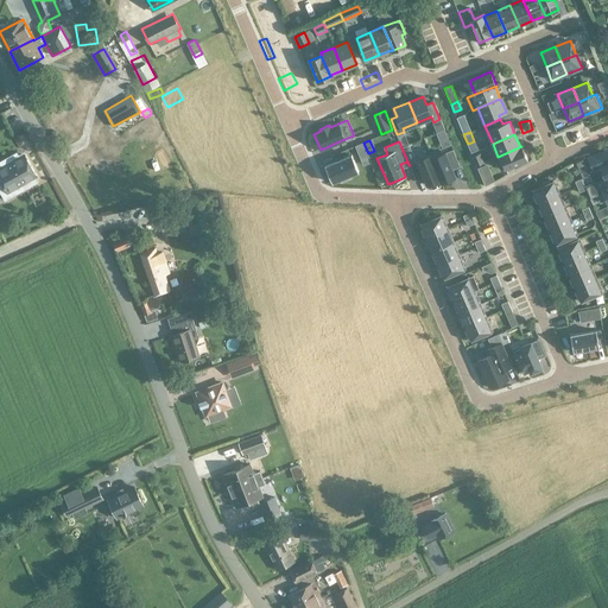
[(356,146),(355,146),(363,166),(372,163),(368,153),(363,143),(356,146)]
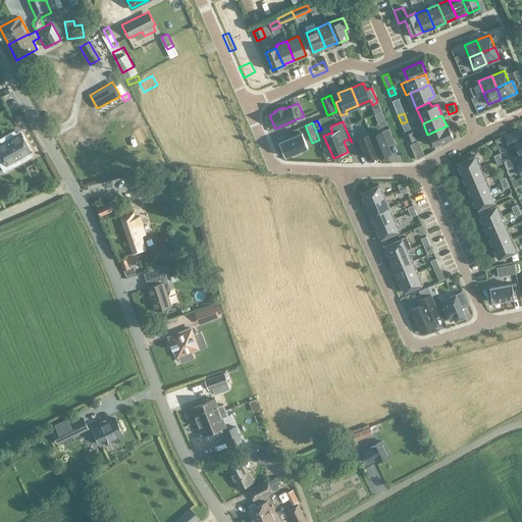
[(357,138),(353,128),(351,123),(345,126),(351,141),(357,138)]
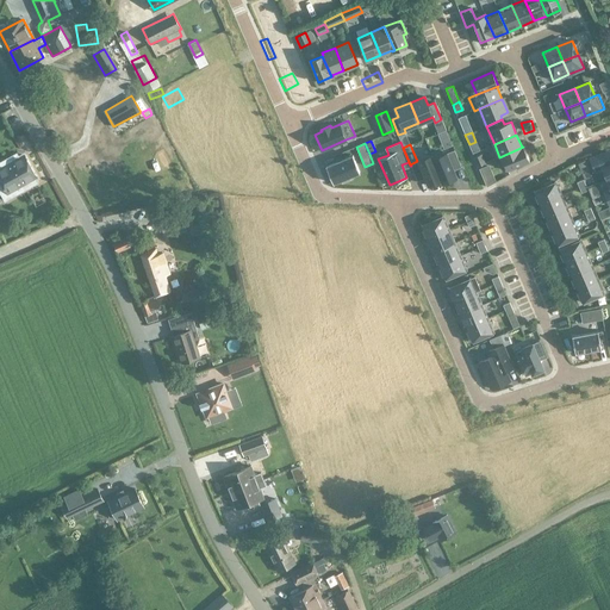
[(529,161),(523,147),(499,157),(505,170),(529,161)]
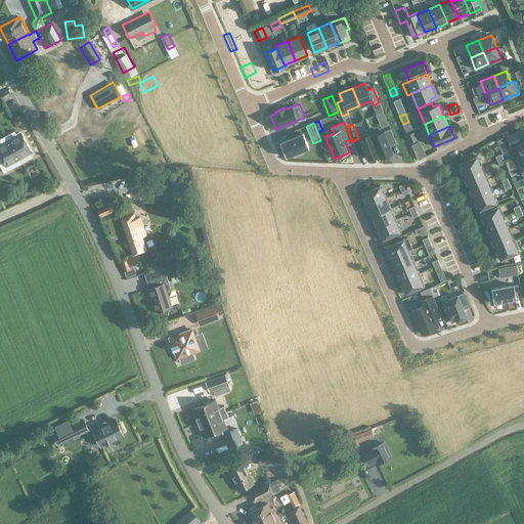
[(373,136),(372,136),(380,155),(379,155),(380,158),(384,156),(384,157),(389,155),(389,154),(392,153),(389,146),(396,143),(390,128),(384,131),(383,131),(373,136)]
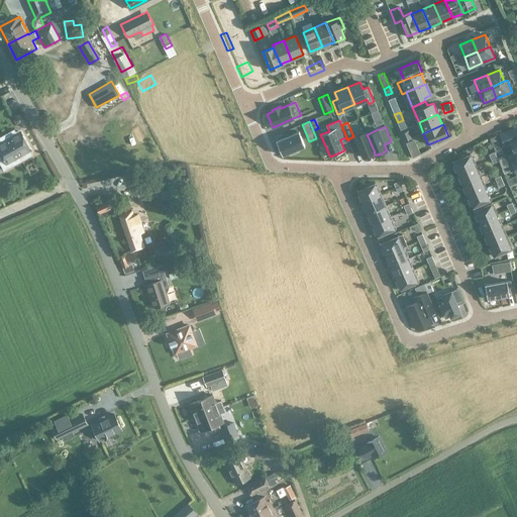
[(516,132),(515,128),(501,134),(505,143),(511,141),(515,151),(516,150),(516,132)]
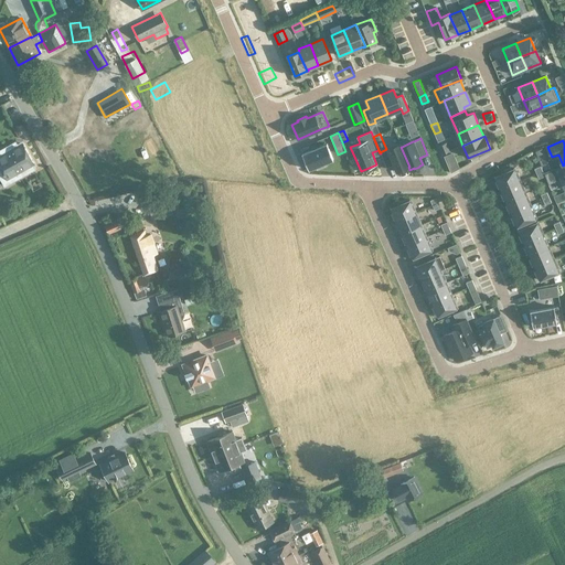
[(445,142),(439,146),(443,153),(448,151),(445,142)]
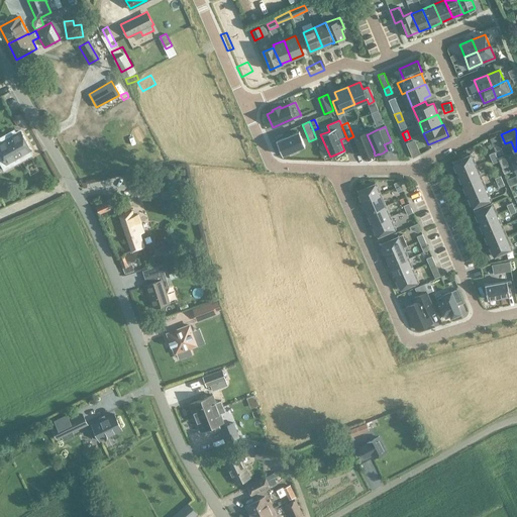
[(31,149),(21,131),(0,142),(0,151),(3,157),(0,158),(0,162),(4,170),(31,154),(29,150),(31,149)]
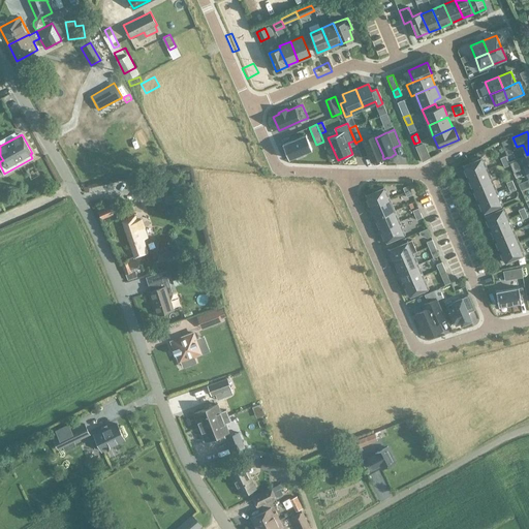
[(306,134),(283,145),(289,158),(297,155),(298,158),(306,155),(304,152),(312,149),(306,134)]
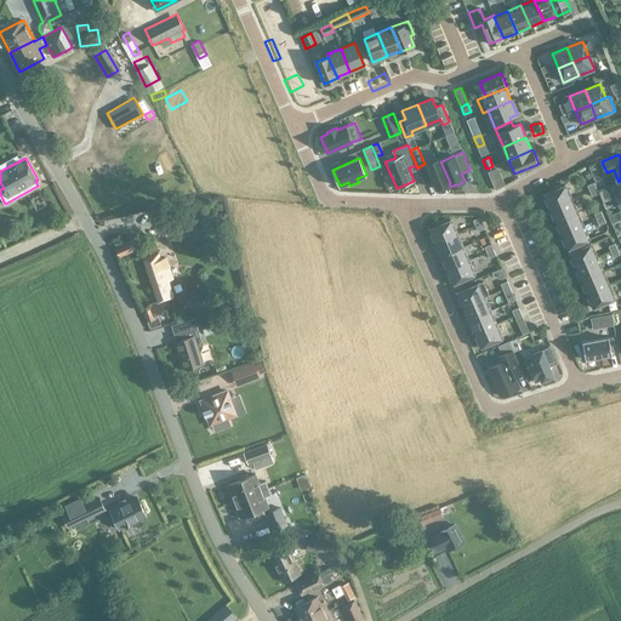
[(425,164),(417,167),(419,169),(425,184),(433,181),(437,188),(440,187),(440,188),(446,186),(446,184),(449,183),(450,183),(440,161),(442,161),(440,158),(426,163),(426,164),(425,164)]
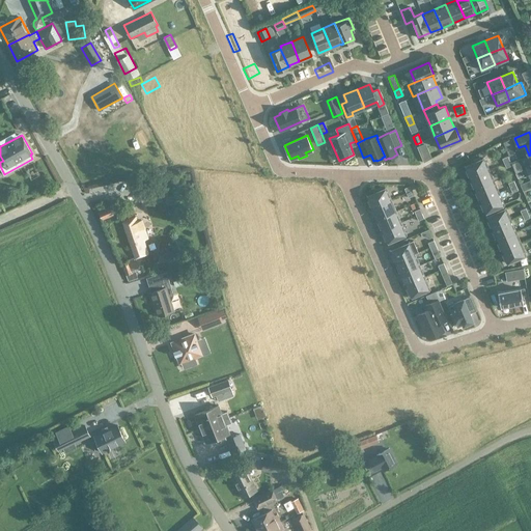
[(511,145),(508,139),(502,142),(505,148),(511,145)]
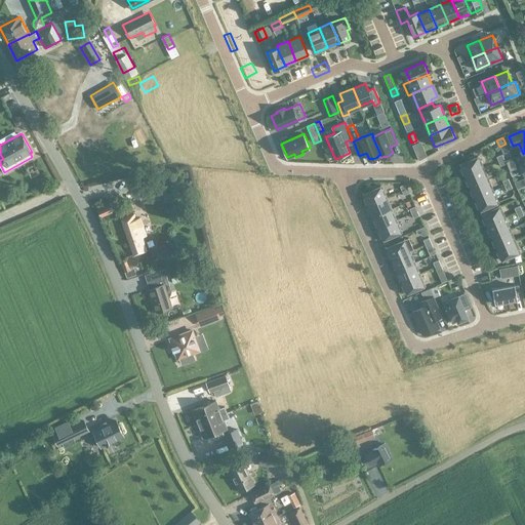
[(417,144),(412,146),(415,153),(418,160),(423,158),(420,151),(417,144)]
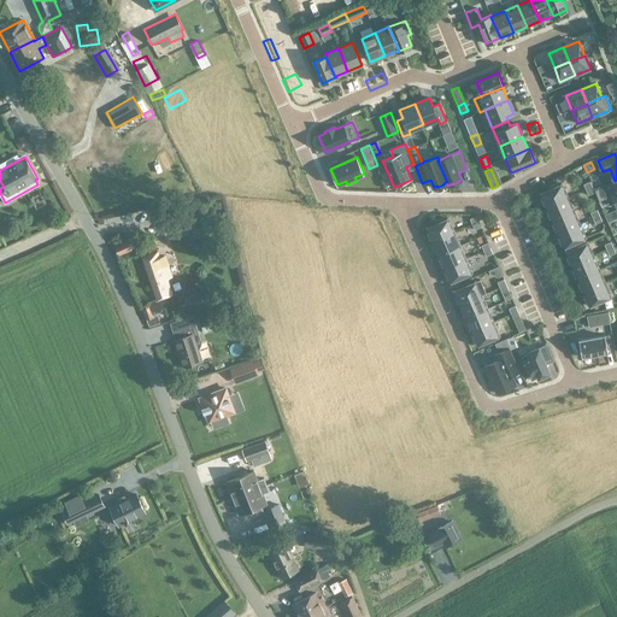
[(546,207),(568,198),(562,183),(558,186),(557,183),(551,186),(552,188),(540,193),(546,207)]
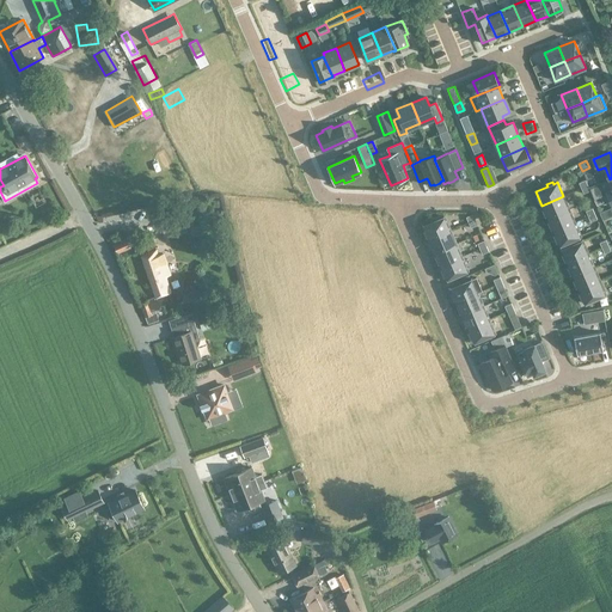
[(548,219),(569,209),(563,196),(542,206),(548,219)]
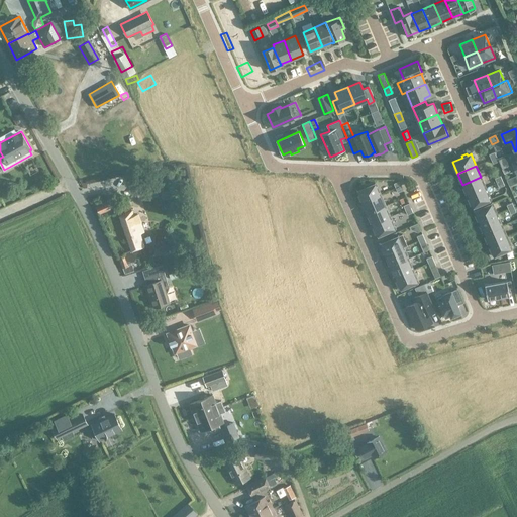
[(462,185),(468,196),(486,188),(481,177),(462,185)]
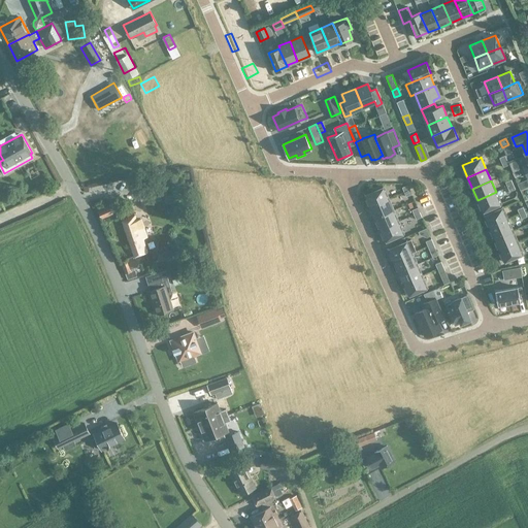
[(374,191),(365,195),(370,206),(389,198),(384,187),(381,188),(380,186),(374,189),(374,191)]
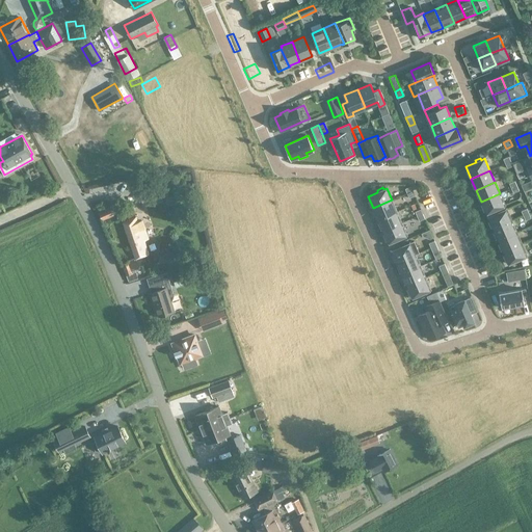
[(481,202),(486,213),(505,205),(500,193),(481,202)]
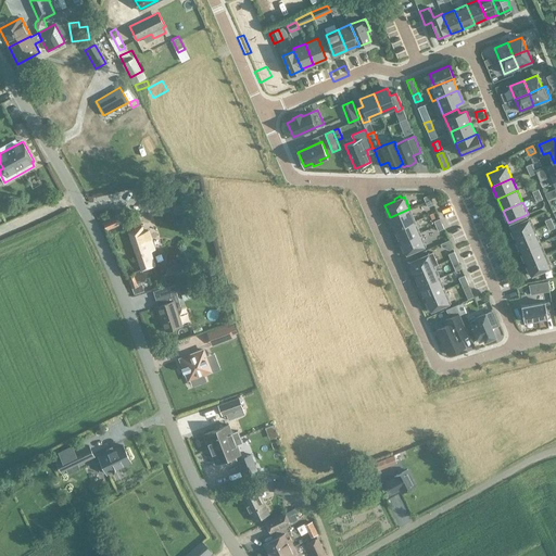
[(409,209),(390,217),(394,229),(415,220),(409,209)]
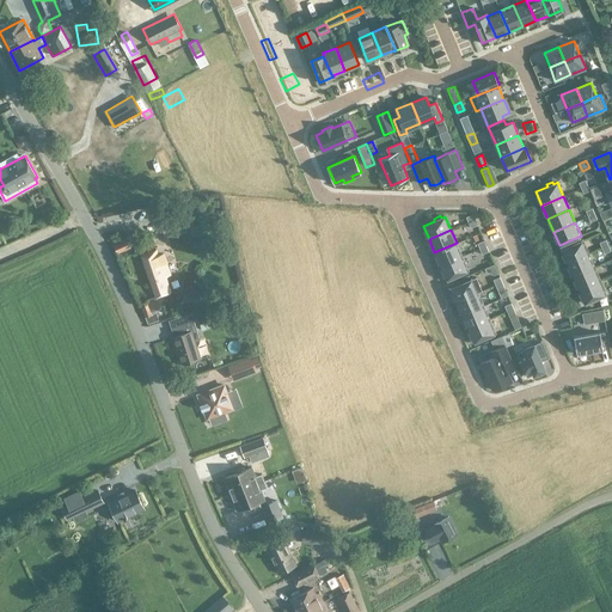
[(127,238),(114,244),(117,254),(130,248),(135,246),(135,243),(133,237),(129,236),(126,237),(127,238)]
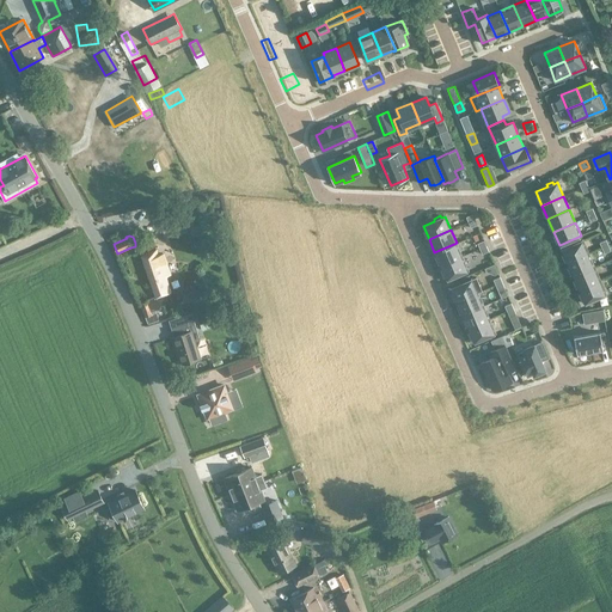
[(582,240),(561,250),(567,263),(588,254),(582,240)]
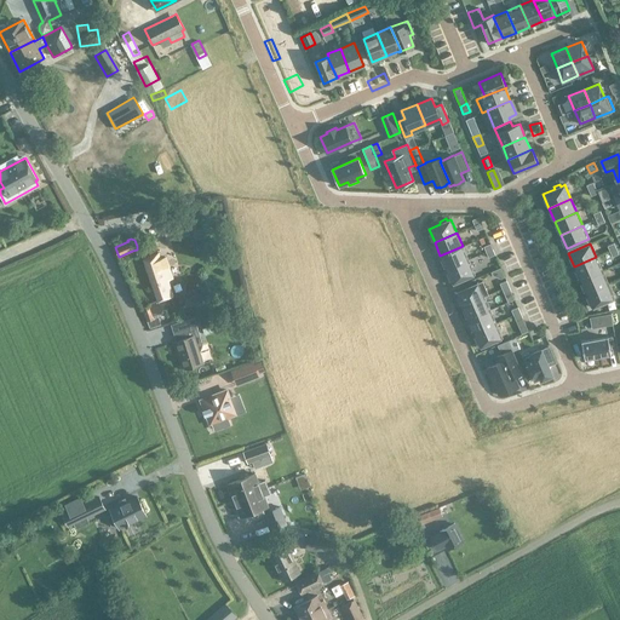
[(468,259),(463,246),(440,256),(446,269),(468,259)]
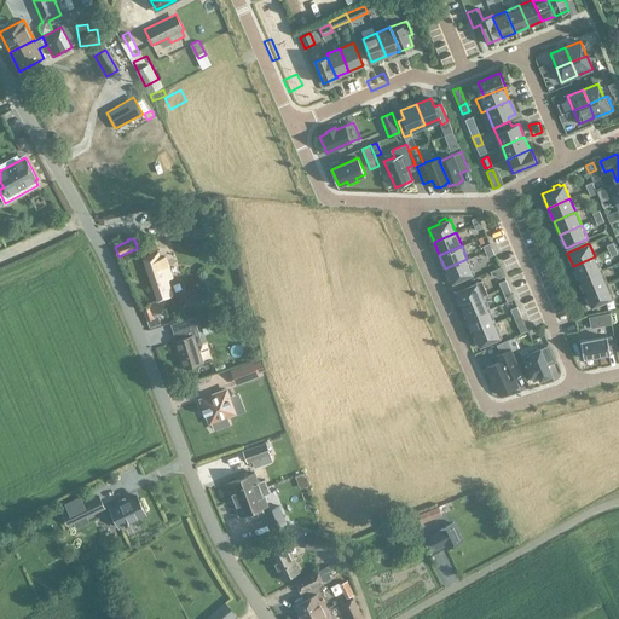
[(175,305),(167,279),(172,277),(165,256),(160,259),(157,253),(144,258),(158,300),(149,304),(150,305),(142,307),(146,320),(160,316),(158,313),(165,311),(163,308),(175,305)]
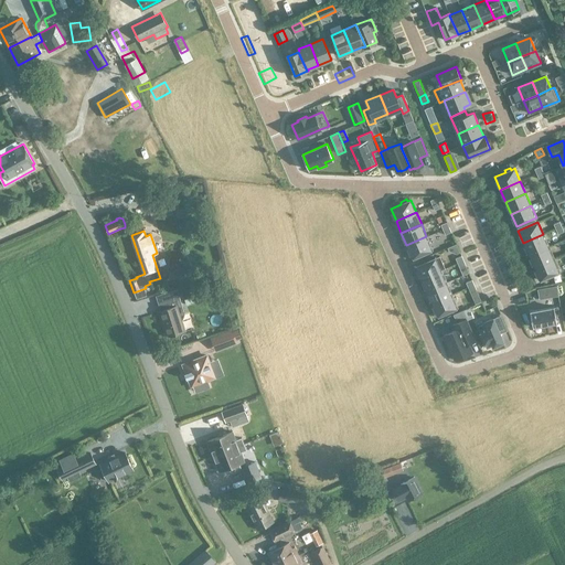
[(543,234),(523,243),(529,255),(548,246),(543,234)]
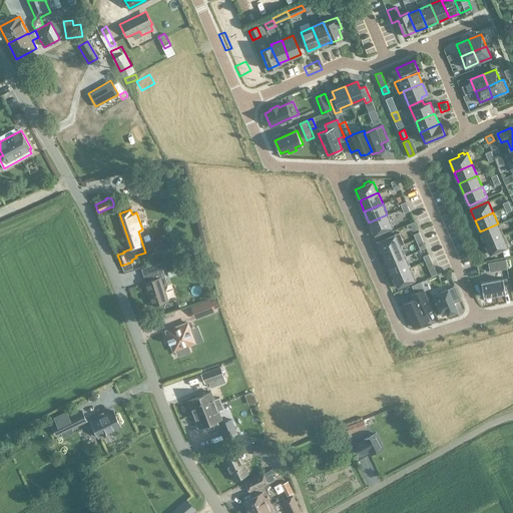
[(369,222),(374,234),(392,226),(387,214),(369,222)]
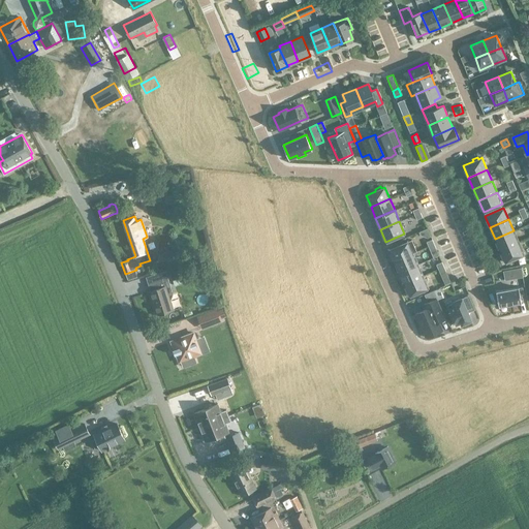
[(500,250),(519,242),(514,230),(495,239),(500,250)]
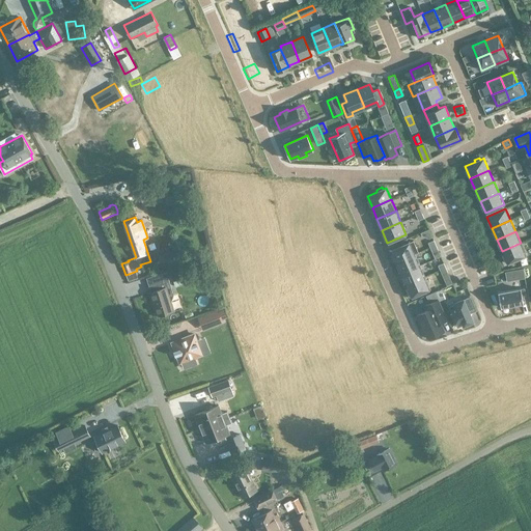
[(410,242),(391,250),(396,262),(415,254),(418,252),(414,241),(410,243),(410,242)]
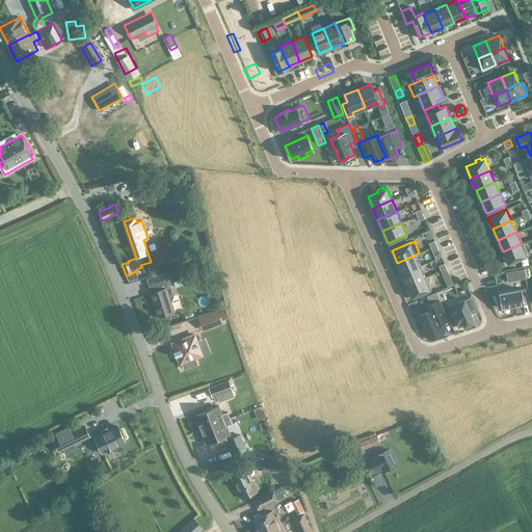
[(508,263),(527,256),(522,243),(503,251),(508,263)]
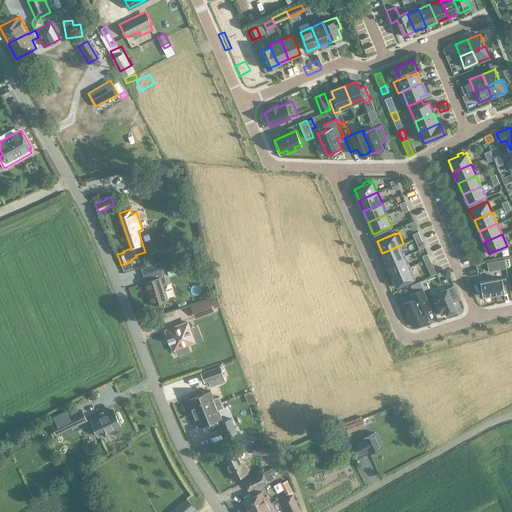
[(386,264),(404,256),(400,245),(382,253),(386,264)]
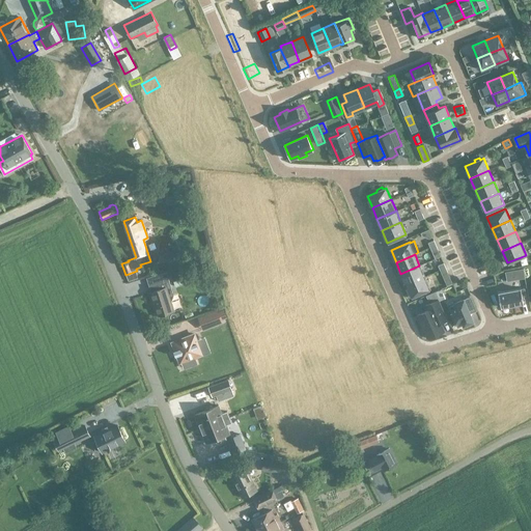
[(406,285),(424,277),(419,266),(400,274),(406,285)]
